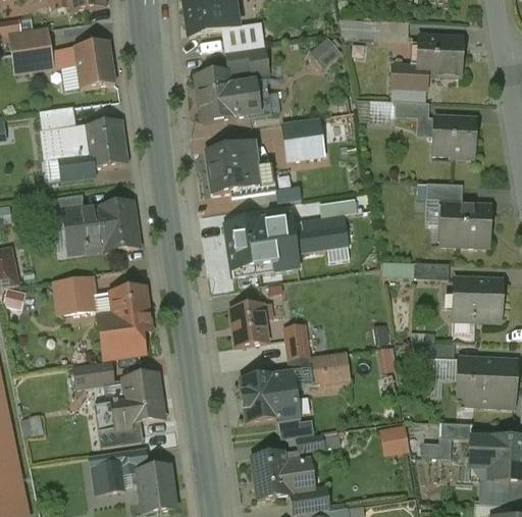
[(51,0),(52,9),(68,7),(67,0),(51,0)]
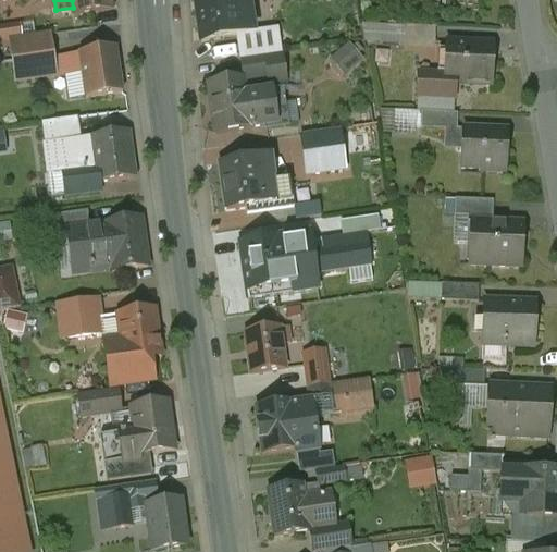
[(72,0),(73,8),(74,12),(110,7),(109,0),(72,0)]
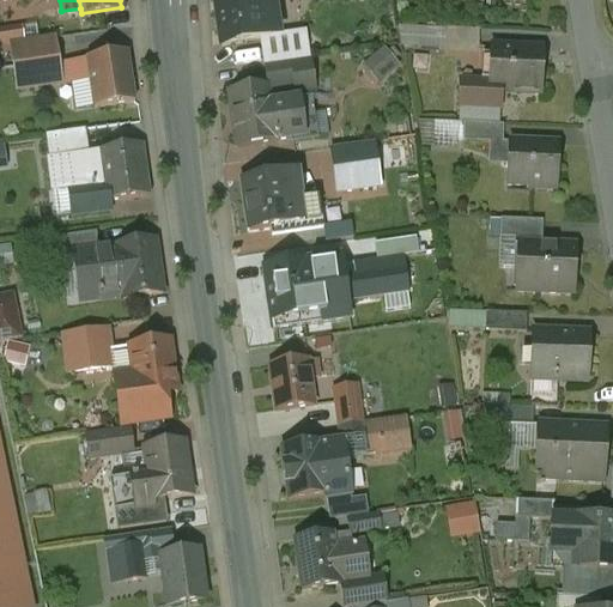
[(214,0),(220,41),(278,32),(273,0),(214,0)]
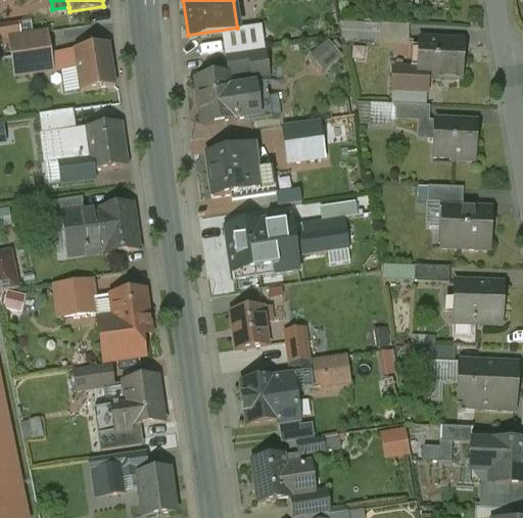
[(409,22),(380,21),(379,37),(408,38),(409,22)]
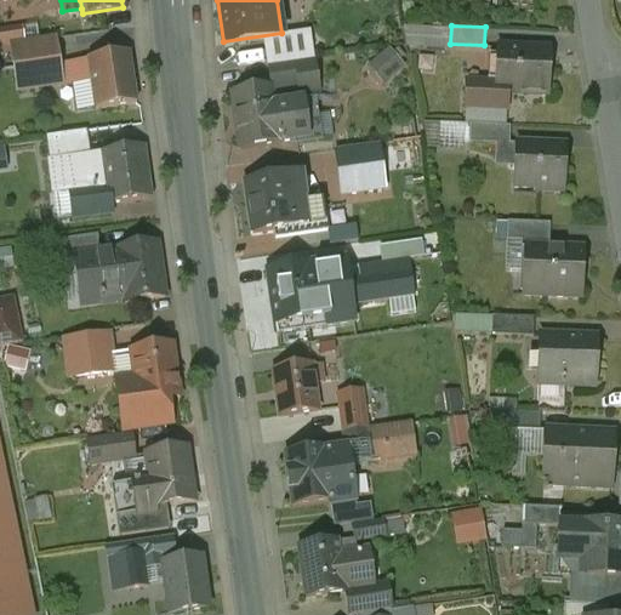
[(55,35),(11,41),(18,87),(61,80),(62,83),(60,60),(58,61),(55,35)]
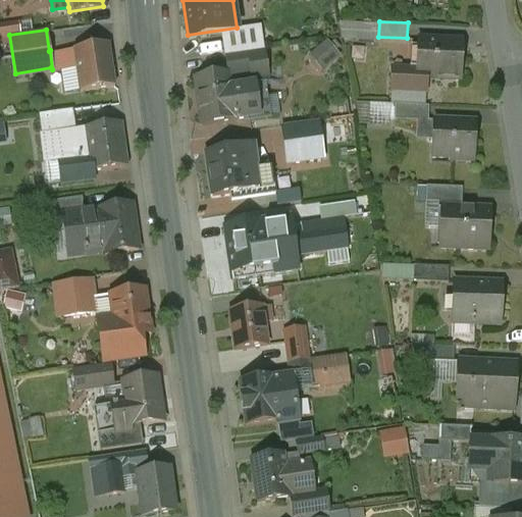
[(310,50),(325,66),(343,50),(327,34),(310,50)]
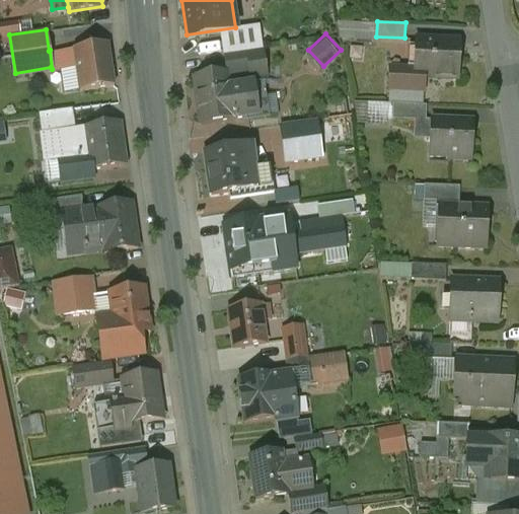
[(459,40),(415,37),(414,65),(414,72),(432,72),(432,75),(458,76),(459,40)]
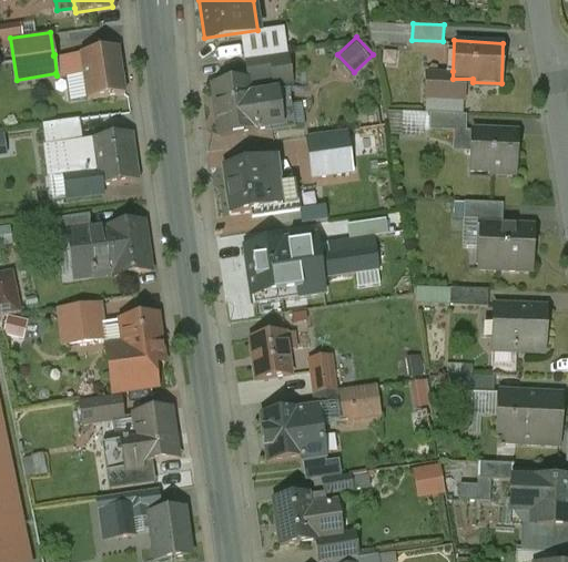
[(118,44),(80,51),(87,96),(124,91),(118,44)]
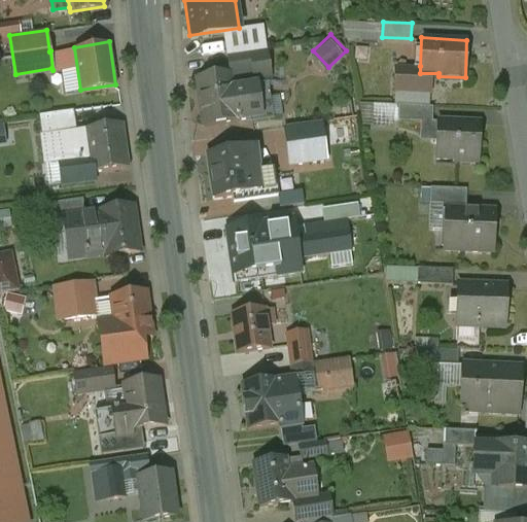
[(67,48),(50,50),(53,70),(70,67),(67,48)]
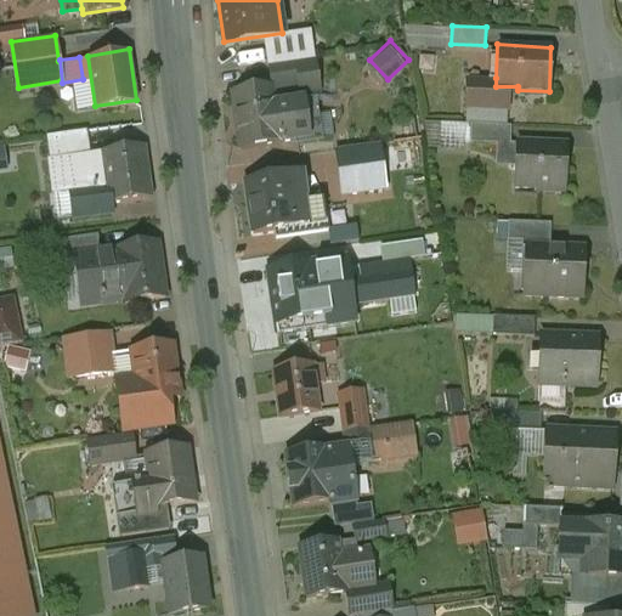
[(315,57),(286,62),(289,83),(318,78),(315,57)]
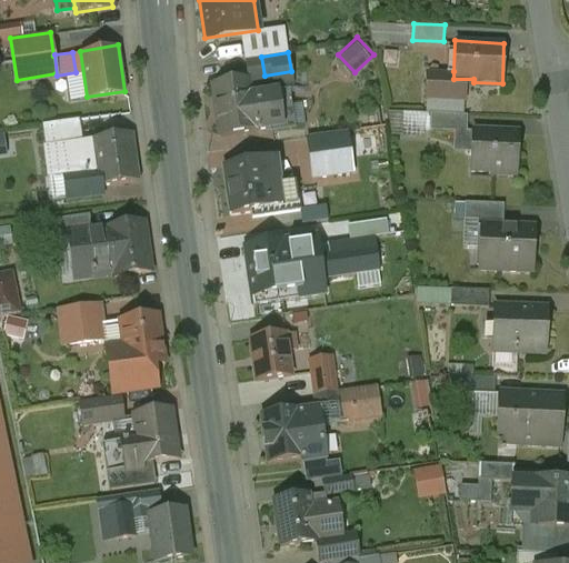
[(443,76),(427,74),(426,111),(430,111),(463,112),(465,81),(473,82),(473,79),(453,79),(453,71),(445,70),(443,76)]
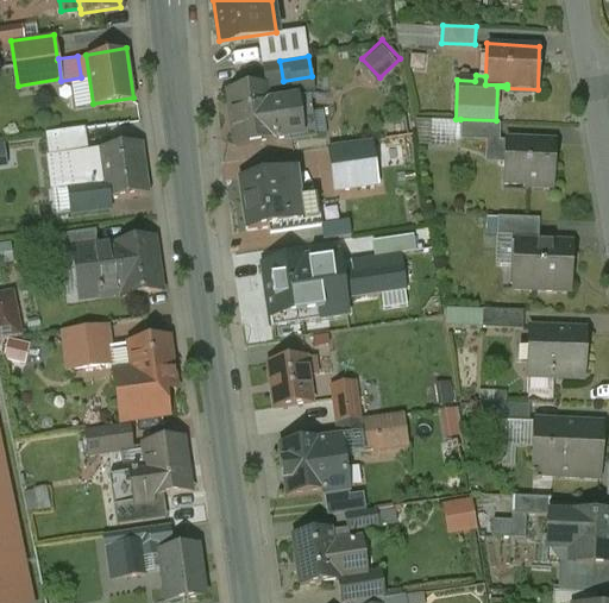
[(268,100),(264,82),(227,88),(236,143),(290,134),(292,137),(315,133),(312,110),(288,113),(286,96),(268,100)]
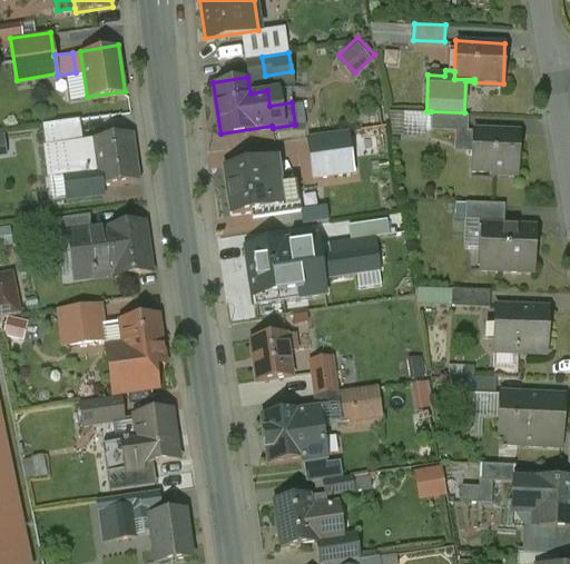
[(464,112),(431,111),(431,128),(468,129),(468,112),(464,112)]
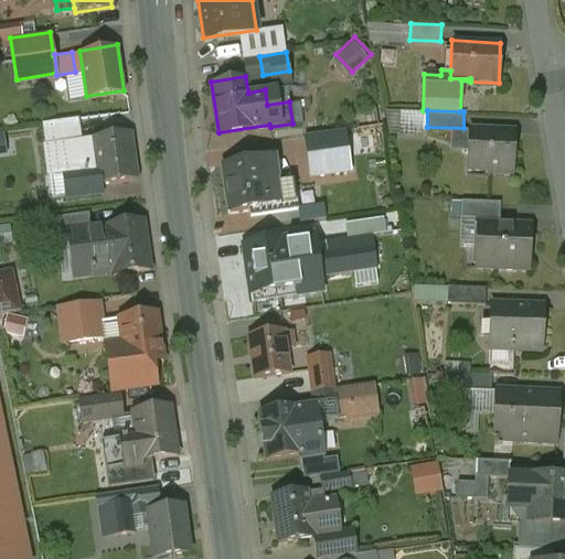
[(80,120),(43,126),(48,163),(85,158),(80,120)]
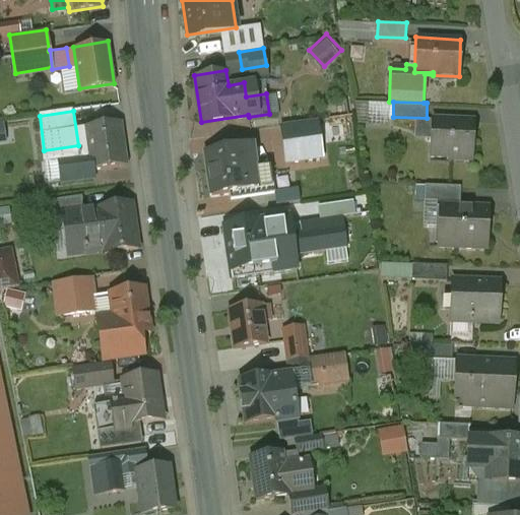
[(317,117),(280,122),(286,161),(322,155),(317,117)]
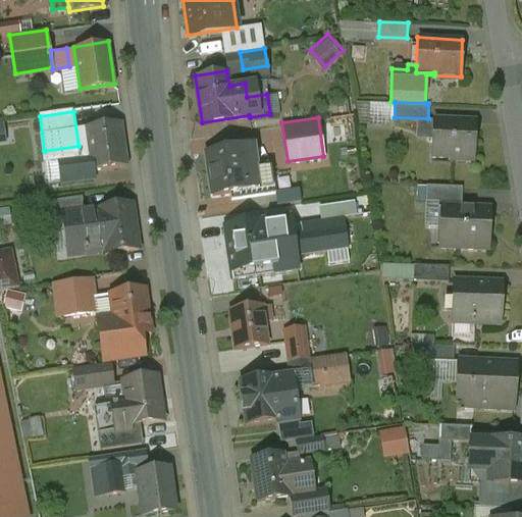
[(475,119),(433,117),(431,153),(449,154),(449,157),(473,158),(475,119)]
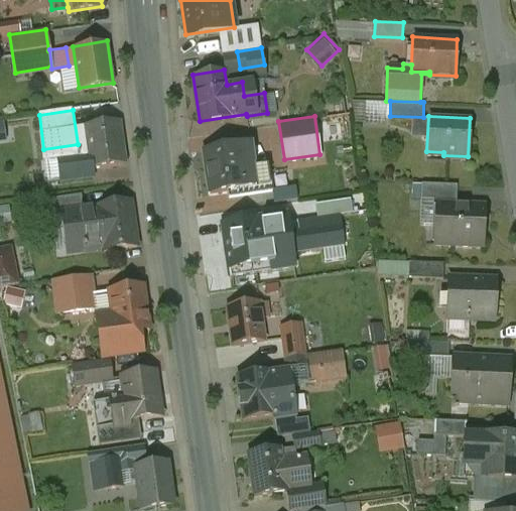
[(118,119),(85,124),(85,125),(83,125),(84,136),(86,136),(89,152),(91,166),(92,166),(124,161),(118,119)]
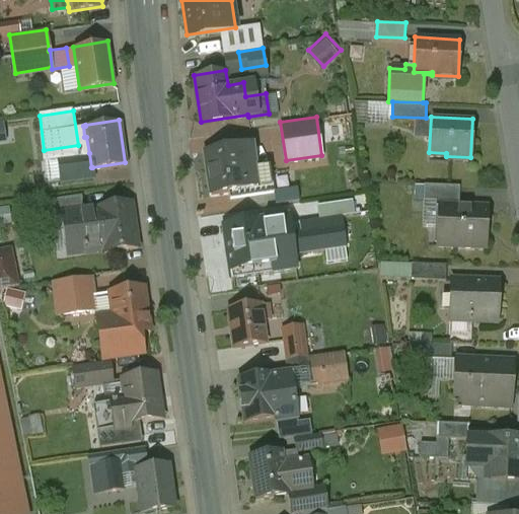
[(250,142),(234,145),(233,144),(230,140),(210,143),(208,148),(205,149),(211,192),(230,189),(231,195),(244,193),(243,187),(256,185),(250,142)]
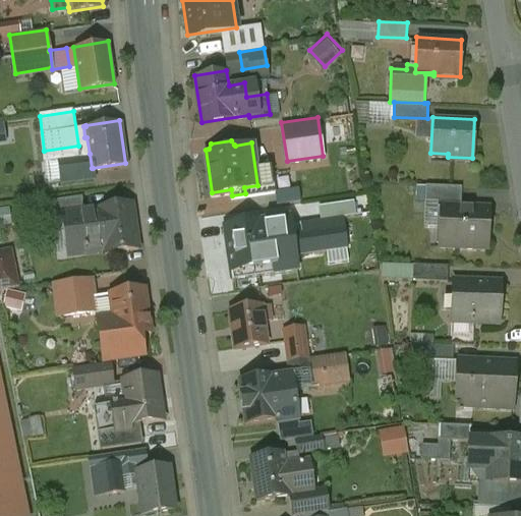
[(90,154),(58,158),(61,179),(94,175),(93,168),(92,168),(90,154)]
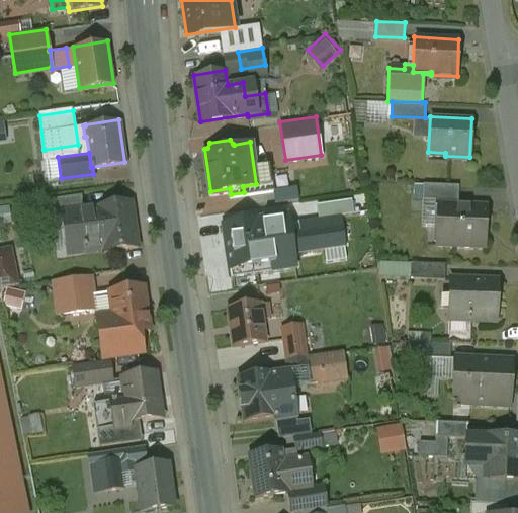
[(455,183),(423,182),(423,197),(454,198),(455,183)]
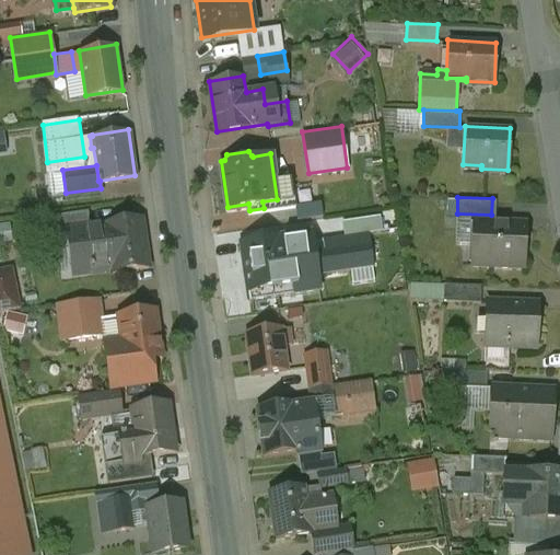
[(88,208),(51,214),(54,232),(68,230),(85,227),(85,226),(91,224),(88,208)]
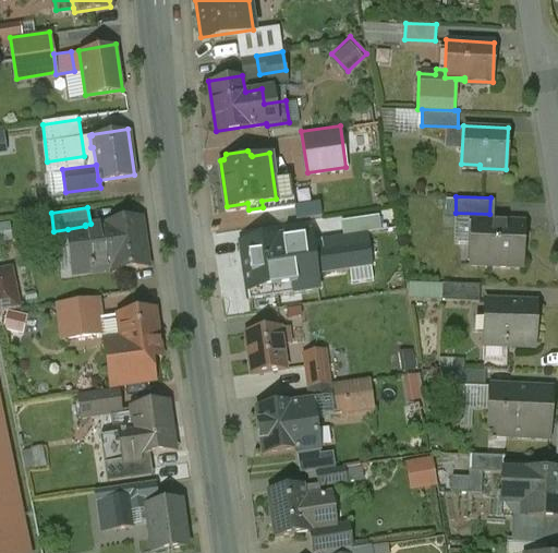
[(142,216),(105,221),(105,223),(91,225),(91,224),(85,225),(85,226),(68,229),(72,261),(91,259),(92,262),(91,262),(92,267),(110,265),(111,268),(148,263),(142,216)]
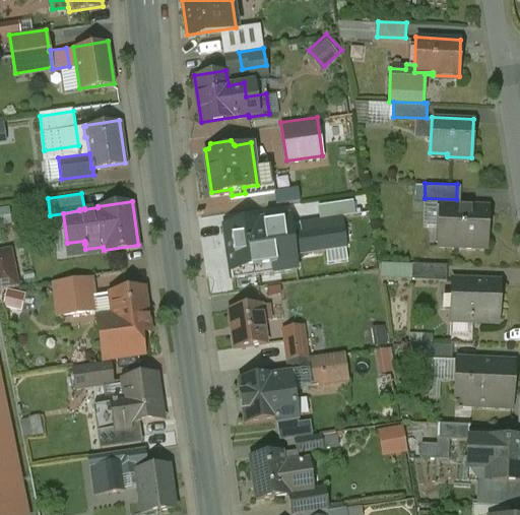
[(486,205),(439,203),(439,205),(442,205),(441,242),(438,242),(438,243),(462,244),(462,245),(485,246),(485,245),(484,245),(484,219),(486,219),(486,205)]
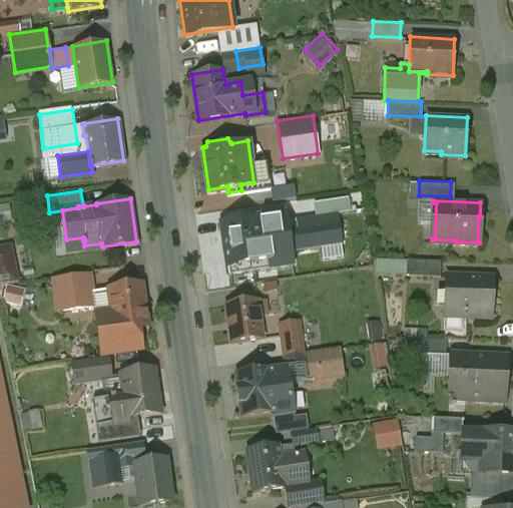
[(350,227),(361,226),(360,206),(348,207),(350,227)]
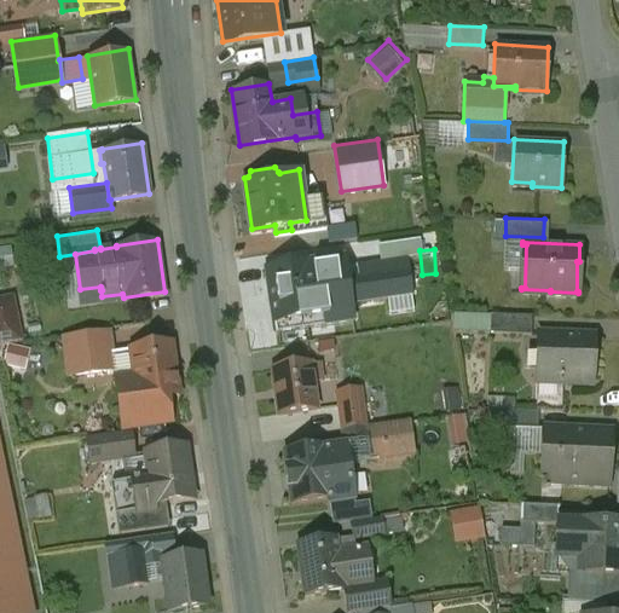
[(409,254),(358,261),(359,273),(350,275),(352,296),(409,288),(405,261),(410,260),(409,254)]
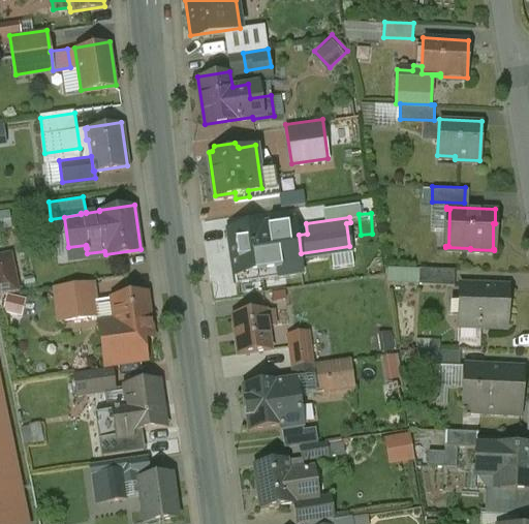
[(0,249),(0,289),(5,289),(10,311),(27,307),(13,247),(0,249)]
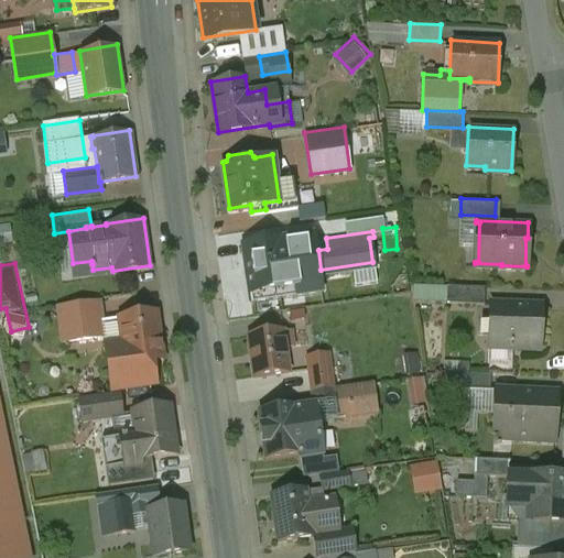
[(485,285),(446,283),(446,301),(484,302),(485,285)]
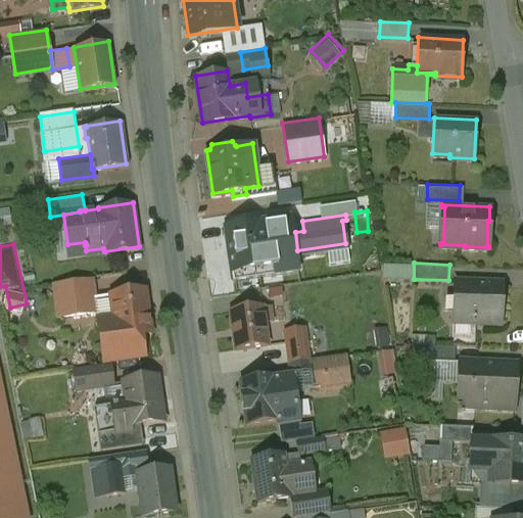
[(503,281),(454,279),(453,319),(501,321),(503,281)]
